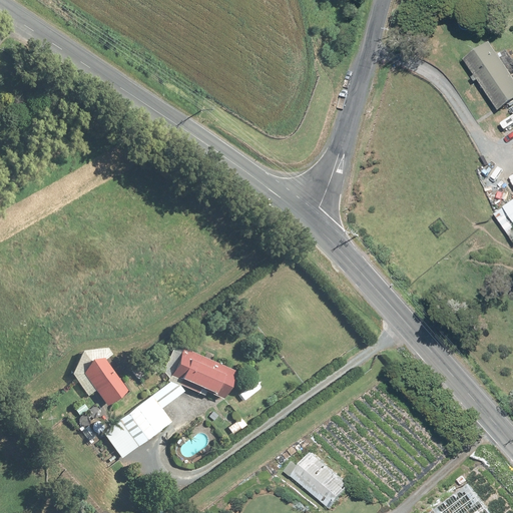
[(491,39),(464,57),(499,110),(512,100),(512,71),(510,67),(512,64),(512,61),(503,47),(498,50),(491,39)]
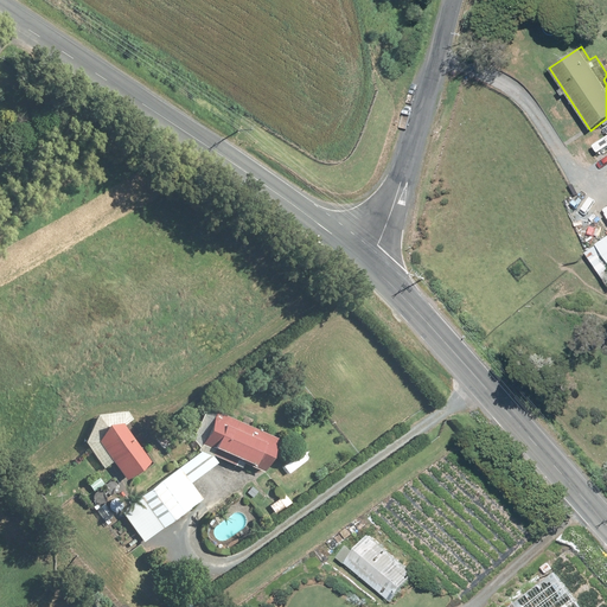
[(606,234),(586,250),(606,280),(606,234)]
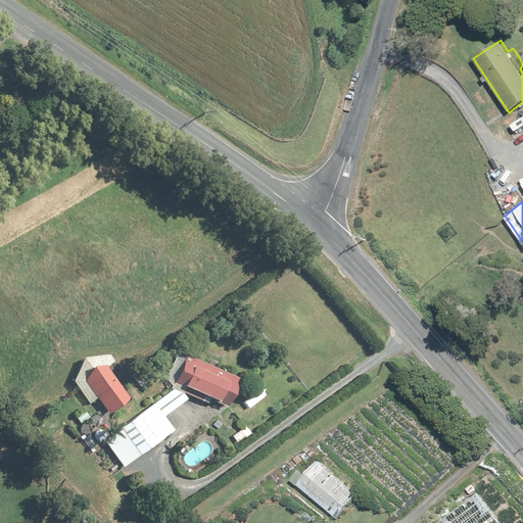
[(100,400),(111,418),(132,405),(120,386),(127,381),(109,358),(84,361),(74,385),(90,408),(100,400)]
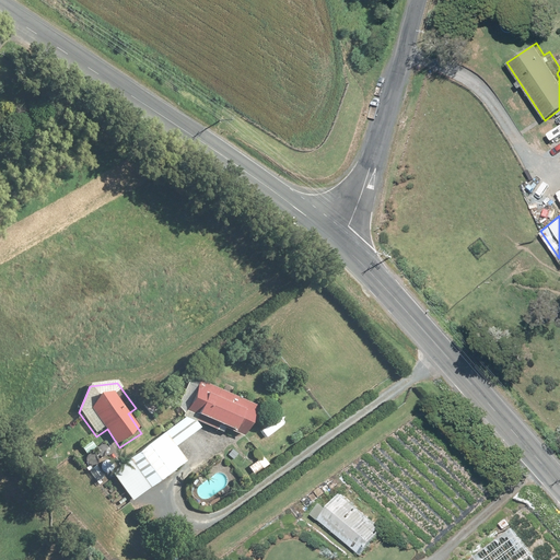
[(259,404),(201,383),(190,411),(199,415),(197,420),(235,433),(236,429),(248,433),(259,404)]
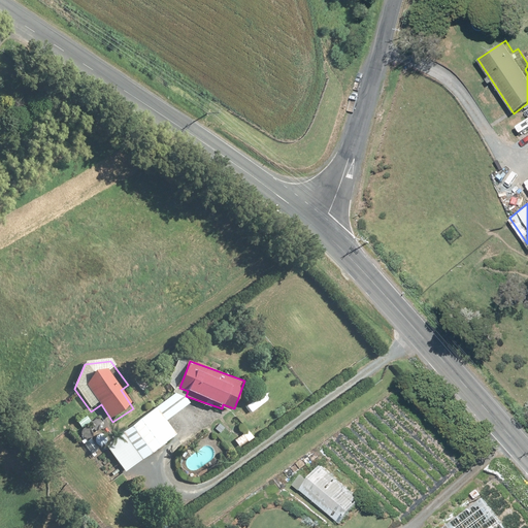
[(176,394),(106,447),(125,472),(177,436),(166,422),(191,403),(176,394)]
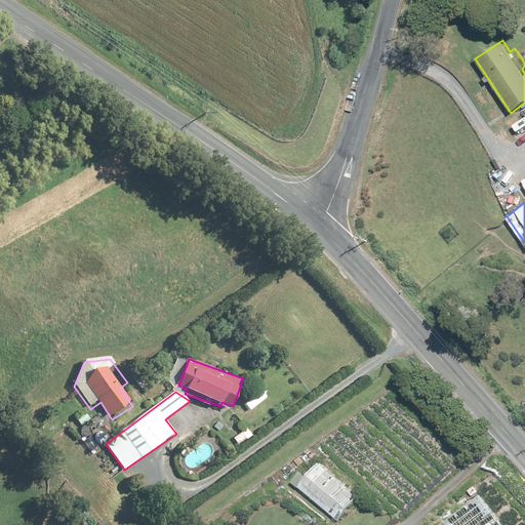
[(300,466),(289,481),(338,521),(362,492),(319,458),(308,472),(300,466)]
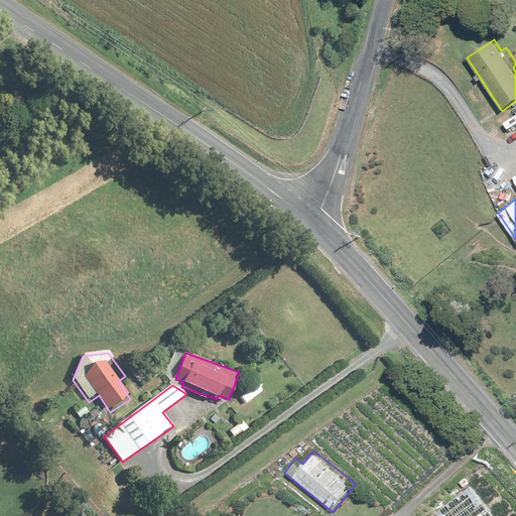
[(474,475),(419,515),(500,515),(504,513),(474,475)]
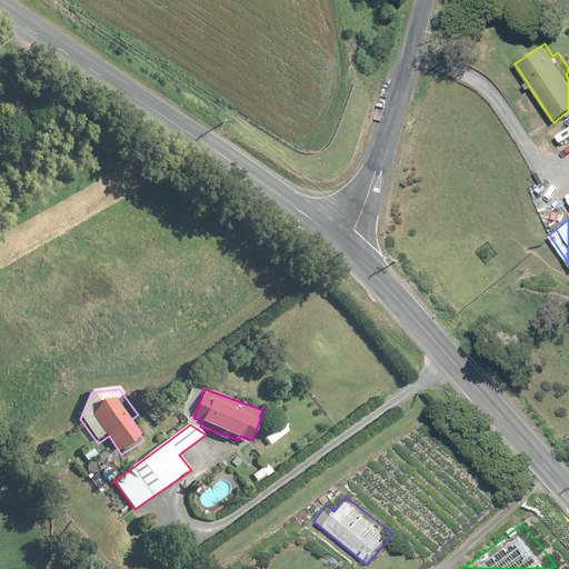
All buildings are outlined.
